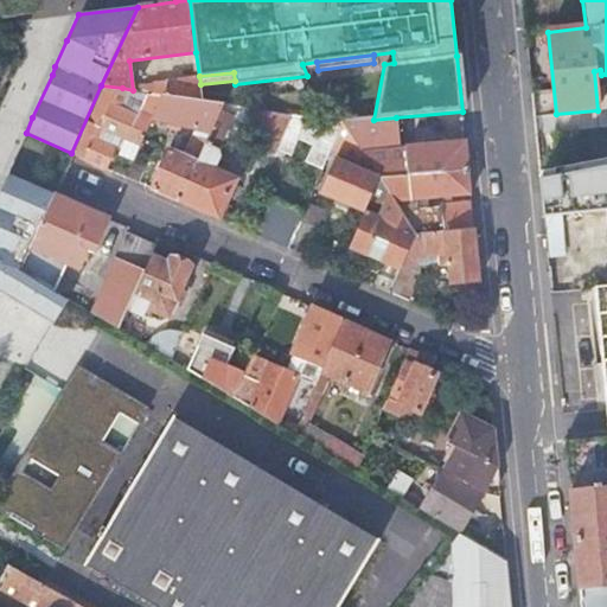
[(202,101),(199,76),(153,83),(152,93),(161,95),(202,101)]
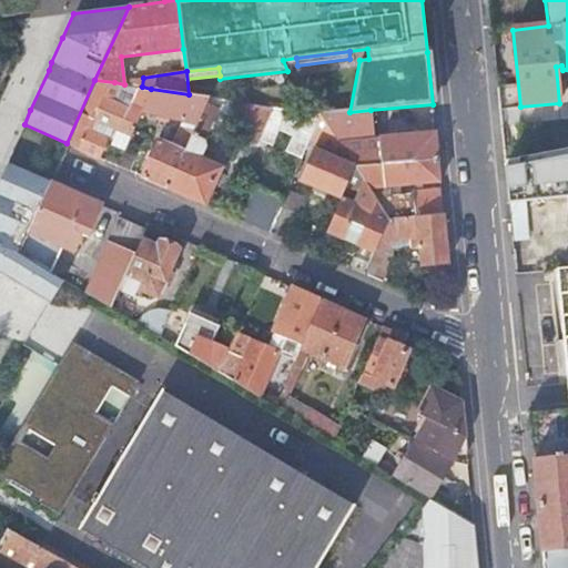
[(114,82),(94,80),(67,143),(98,158),(107,138),(92,131),(97,121),(107,125),(117,130),(131,137),(141,112),(151,89),(142,87),(137,87),(128,107),(108,98),(114,82)]
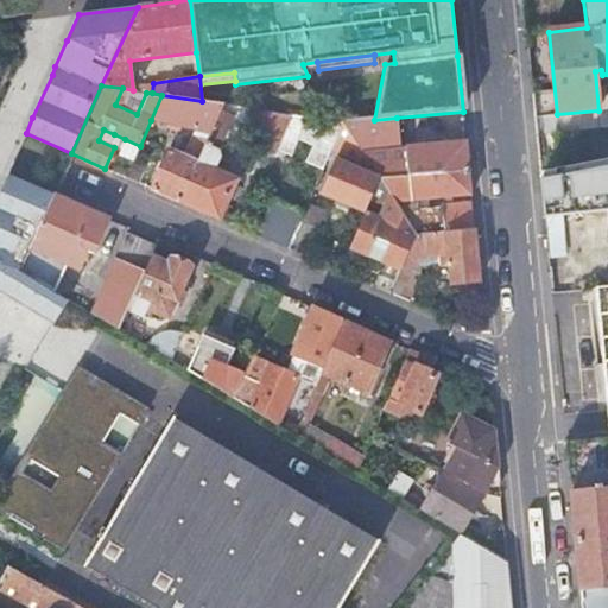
[(210,133),(222,105),(202,101),(162,95),(151,120),(210,133)]
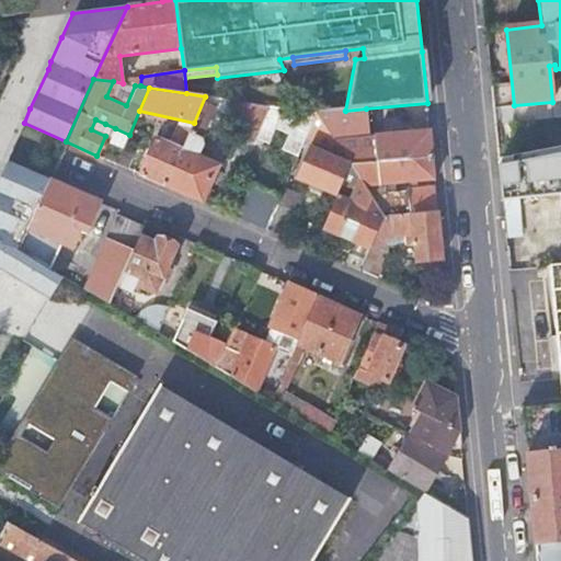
[(318,113),(254,104),(205,96),(194,123),(191,130),(167,186),(202,202),(209,184),(217,165),(205,160),(207,155),(198,150),(201,146),(201,137),(207,124),(219,129),(220,126),(253,140),(255,137),(268,142),(275,127),(289,133),(283,148),(299,156),(306,140),(318,113)]
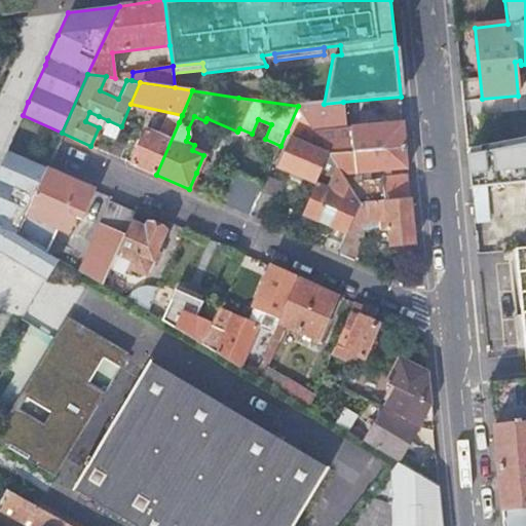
[(298,106),(318,139),(329,155),(405,146),(403,123),(370,125),(345,128),(343,102),(324,104),(298,106)]
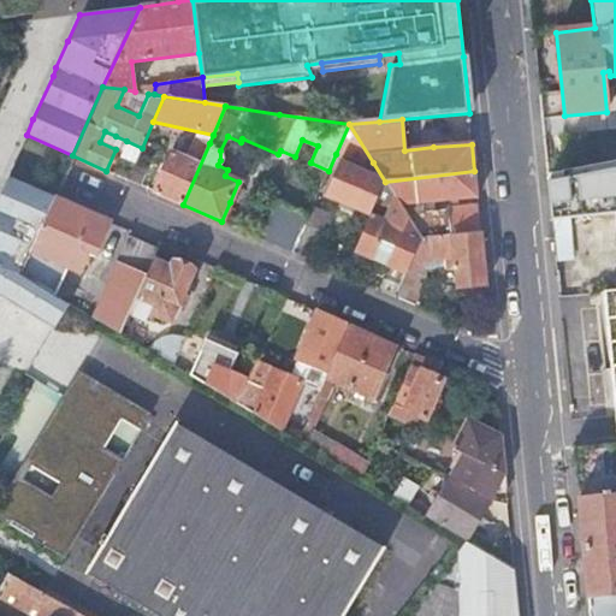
[(371,169),(373,163),(349,124),(336,154),(371,169)]
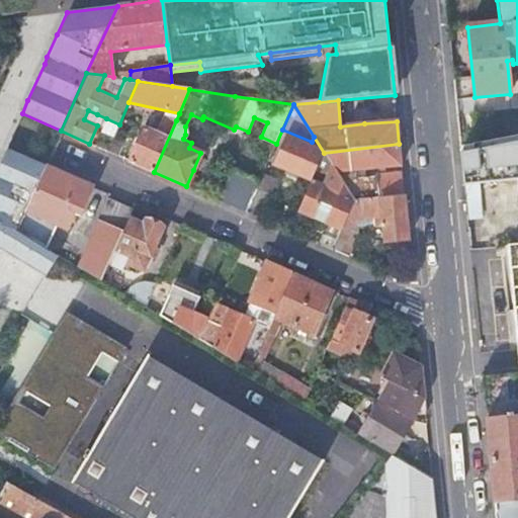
[(128,161),(154,172),(176,120),(164,115),(157,134),(143,127),(128,161)]
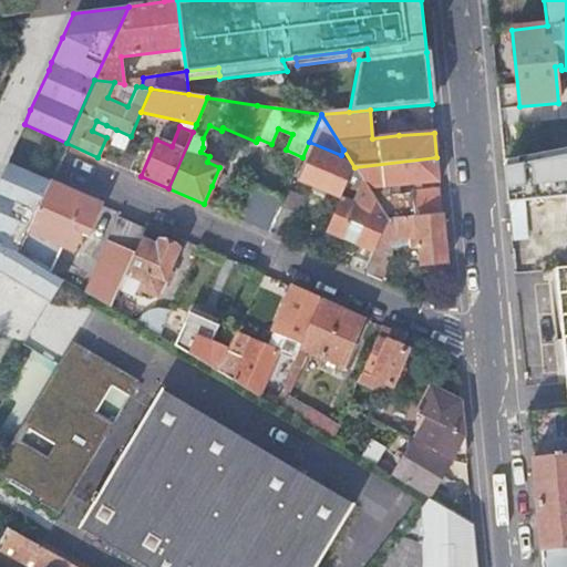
[(131,136),(116,130),(110,144),(124,150),(131,136)]
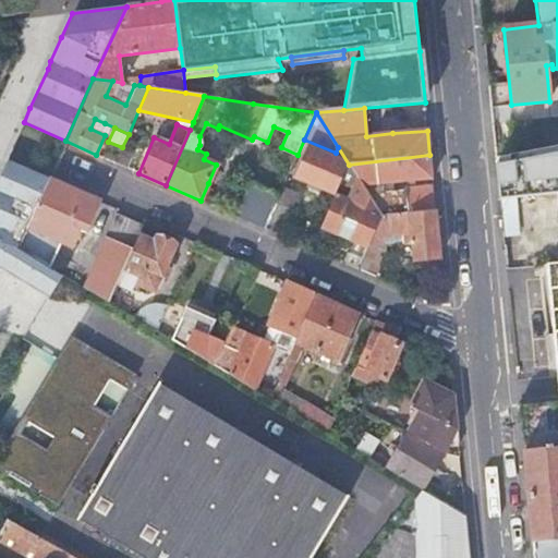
[(335,195),(349,165),(307,147),(295,178),(311,184),(308,191),(314,193),(319,195),(322,190),(335,195)]
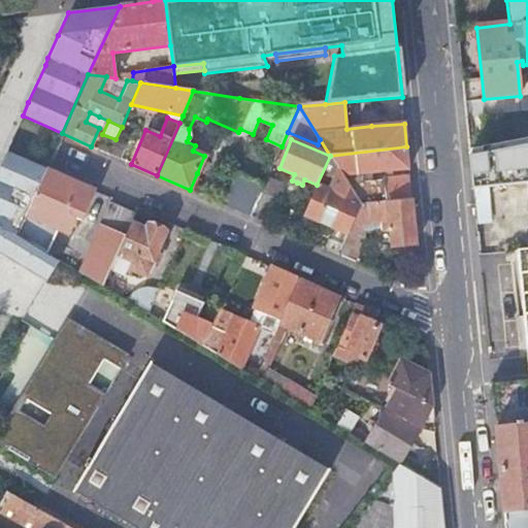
[(408,169),(406,146),(330,156),(340,171),(342,175),(350,187),(361,205),(411,199),(410,189),(409,177),(365,183),(364,173),(387,171),(408,169)]
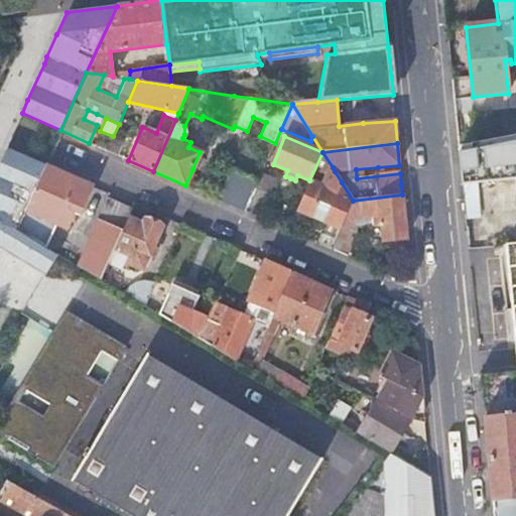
[(15,228),(44,163),(3,145),(0,152),(0,247),(14,256),(46,275),(58,257),(45,246),(15,228)]
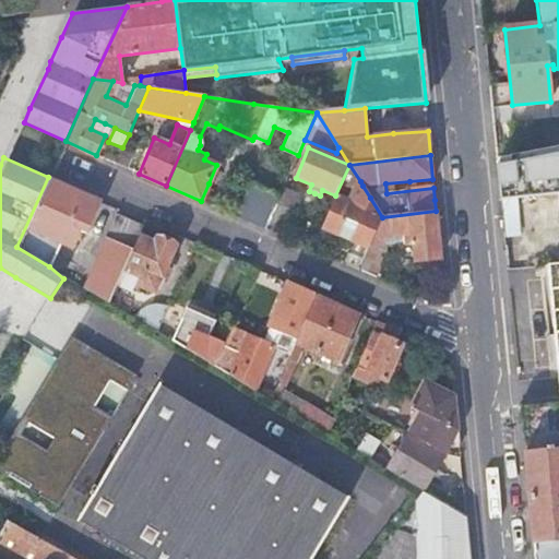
[(558,159),(497,166),(500,200),(558,193),(558,159)]
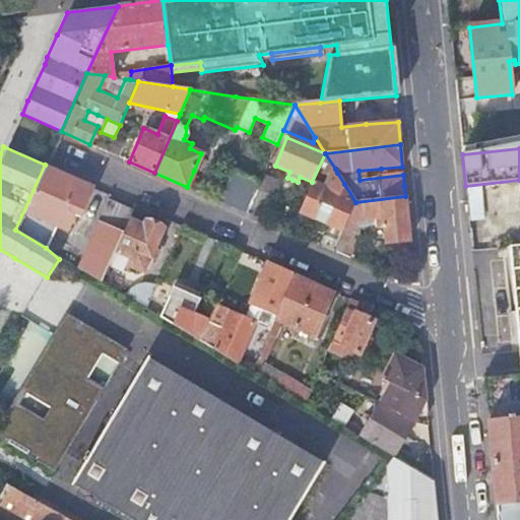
[(83,182),(45,165),(15,230),(46,248),(56,224),(66,229),(73,212),(78,214),(92,186),(83,182)]
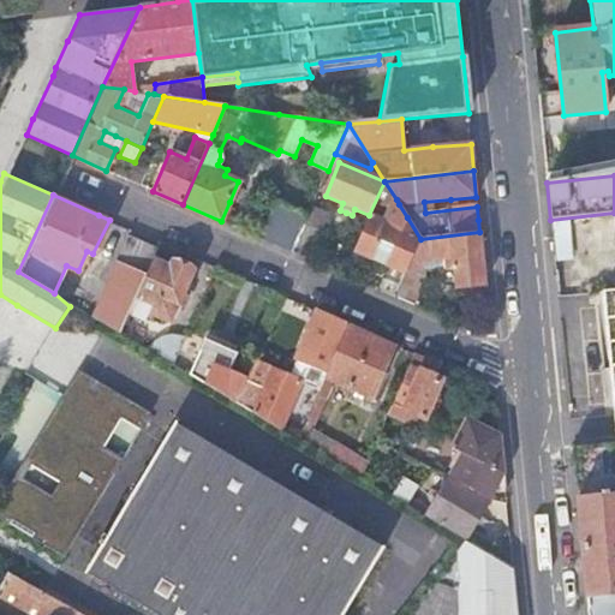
[(399,204),(396,199),(386,225),(402,231),(407,218),(399,204)]
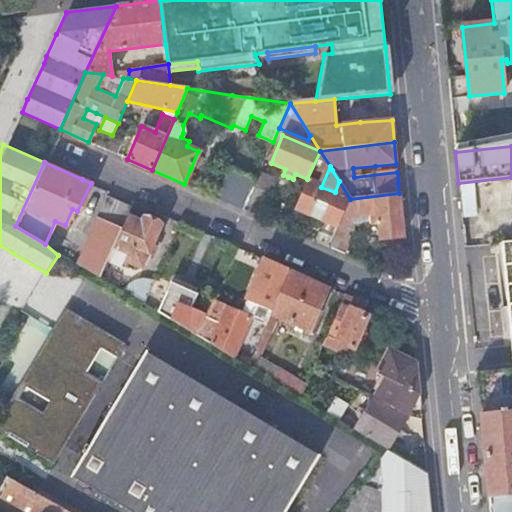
[(243,209),(256,179),(230,168),(217,198),(225,202),(234,205),(243,209)]
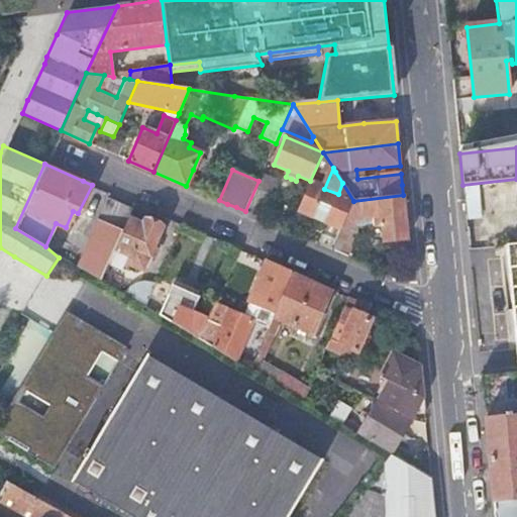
[(252,214),(259,217),(272,187),(259,181),(245,211),(252,214)]
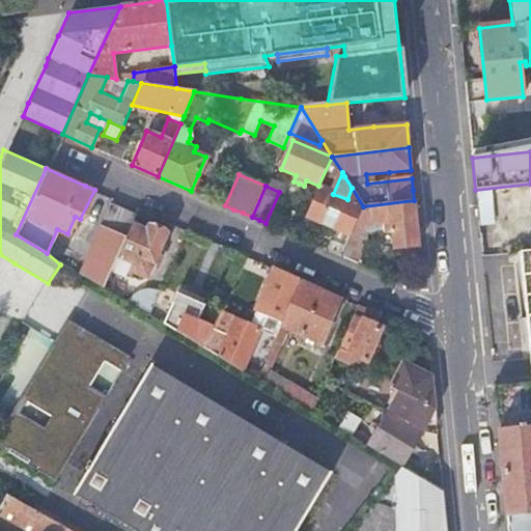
[(333,194),(318,188),(307,216),(322,222),(351,234),(352,231),(354,226),(363,206),(352,188),(347,199),(333,194)]
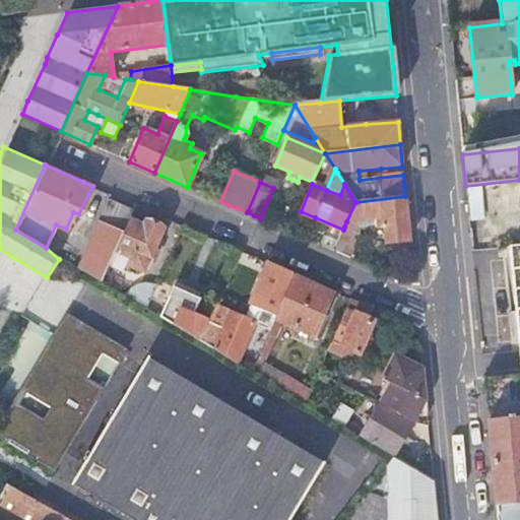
[(406,203),(405,196),(355,202),(346,221),(384,217),(385,223),(379,224),(380,230),(377,234),(379,243),(387,243),(387,244),(409,241),(409,239),(406,203)]
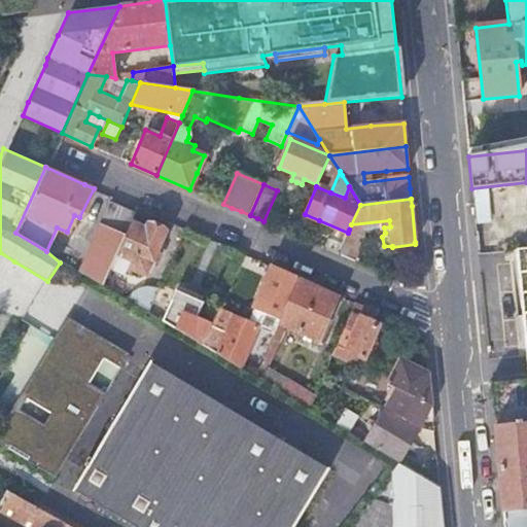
[(101,224),(79,272),(102,286),(110,267),(131,221),(135,211),(107,201),(98,222),(101,224)]
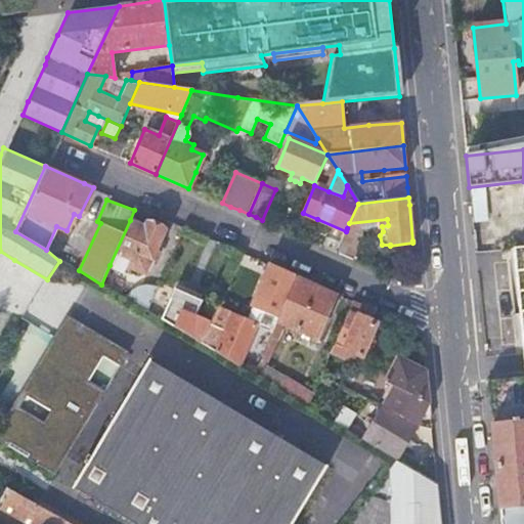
[(144,227),(130,220),(110,265),(121,271),(125,264),(144,273),(164,229),(159,227),(147,222),(144,227)]
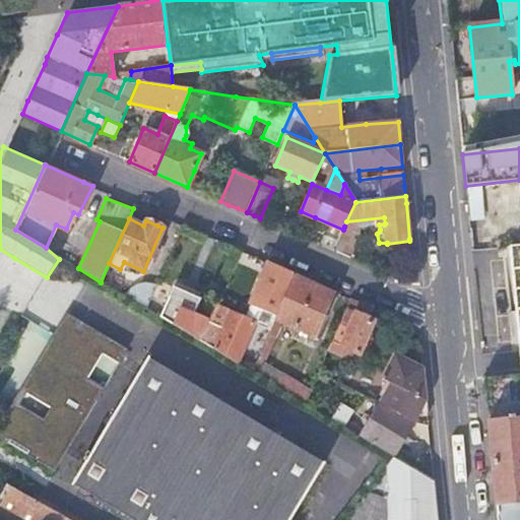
[(341,254),(347,257),(359,233),(344,226),(343,230),(335,251),(341,254)]
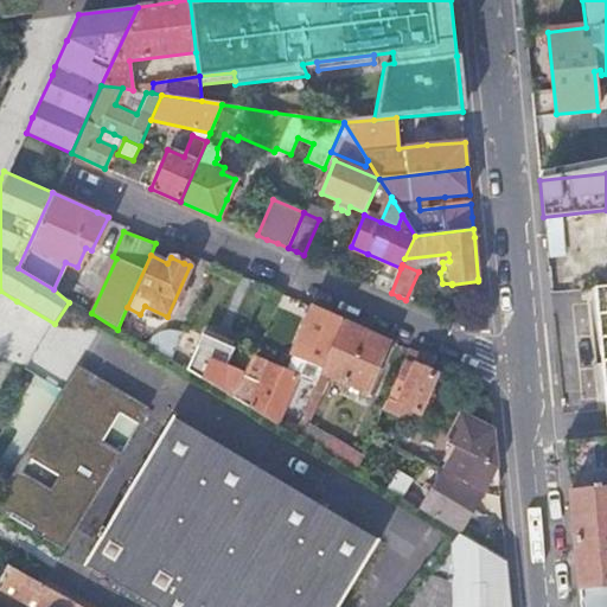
[(606,288),(595,289),(606,414),(606,288)]
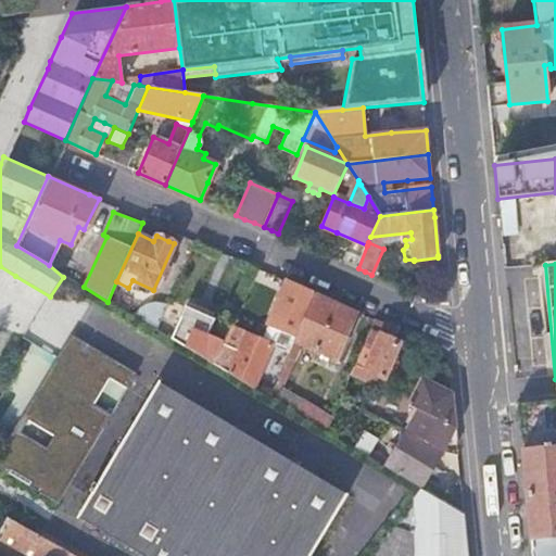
[(276,306),(262,340),(273,344),(289,352),(294,341),(315,293),(287,281),(276,306)]
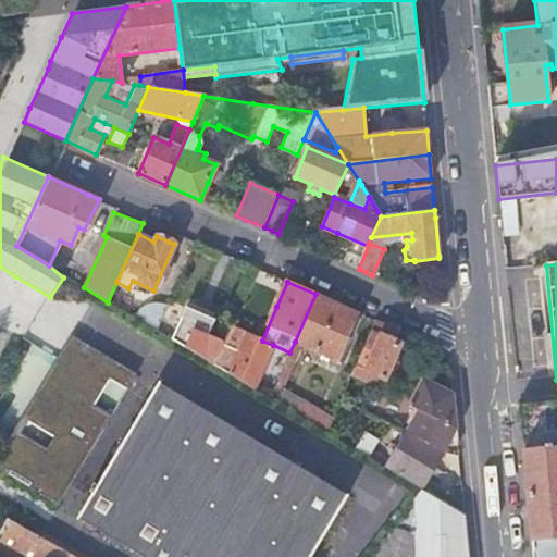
[(357,312),(316,294),(295,342),(336,360),(349,332),(357,312)]
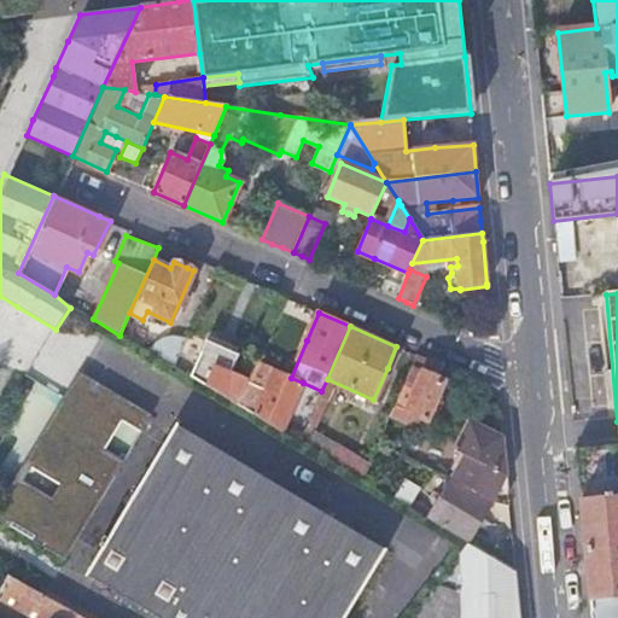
[(173,367),(185,338),(173,331),(168,334),(157,357),(173,367)]
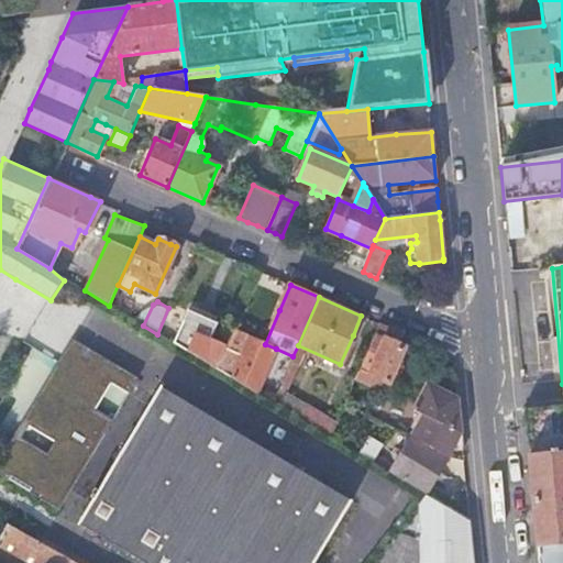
[(187,310),(173,343),(216,367),(224,348),(208,340),(216,323),(201,317),(187,310)]
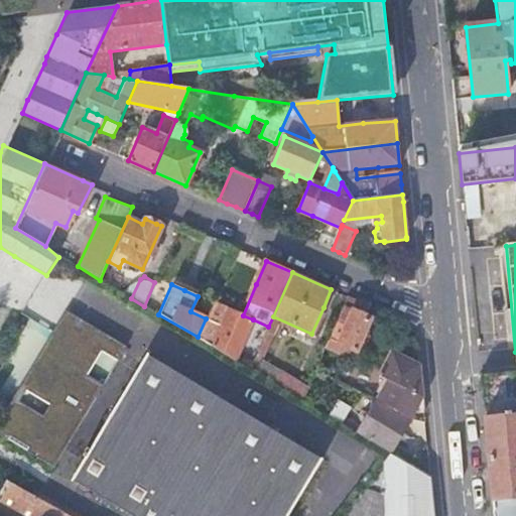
[(359,301),(347,296),(335,327),(344,331),(339,343),(356,351),(365,332),(371,319),(354,311),(359,301)]
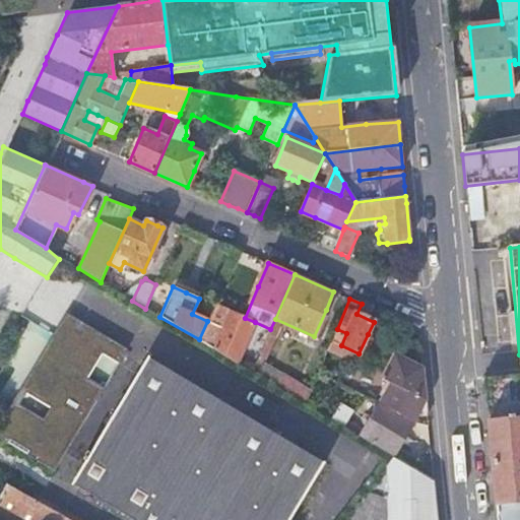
[(255,322),(245,318),(214,305),(207,321),(199,339),(238,362),(255,322)]
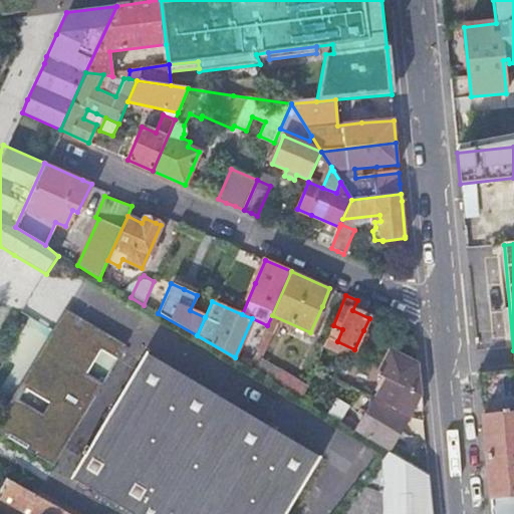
[(10,396),(5,405),(0,412),(0,420),(8,407),(41,427),(42,426),(54,404),(48,400),(22,384),(53,331),(67,340),(81,318),(63,308),(50,329),(10,396)]
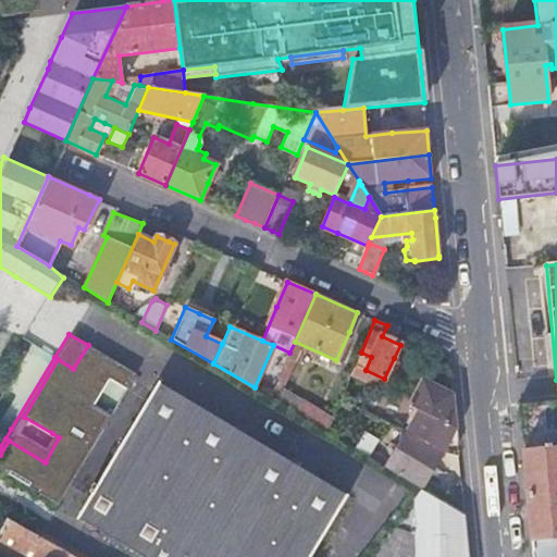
[(65,473),(51,500),(56,504),(109,416),(90,405),(107,378),(125,388),(134,373),(88,345),(73,369),(58,359),(24,417),(52,433),(59,437),(46,461),(65,473)]
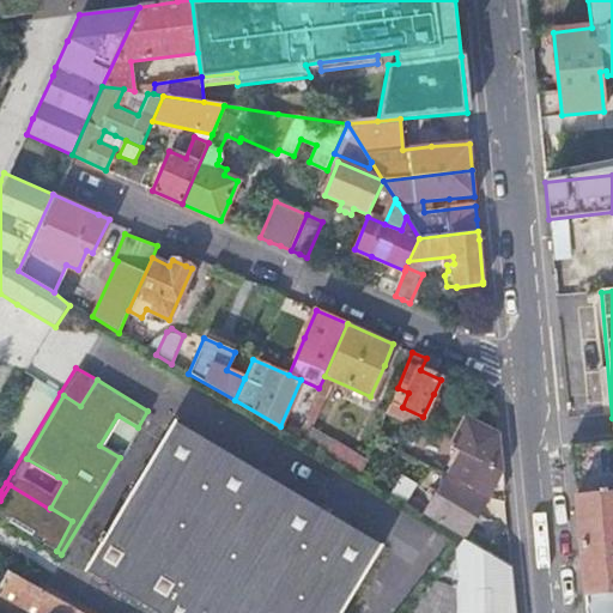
[(315,396),(308,413),(321,419),(328,402),(315,396)]
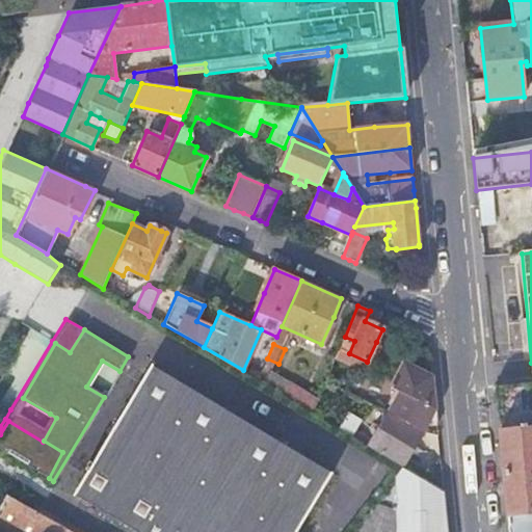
[(392,388),(401,392),(435,408),(433,387),(432,377),(403,363),(392,388)]
